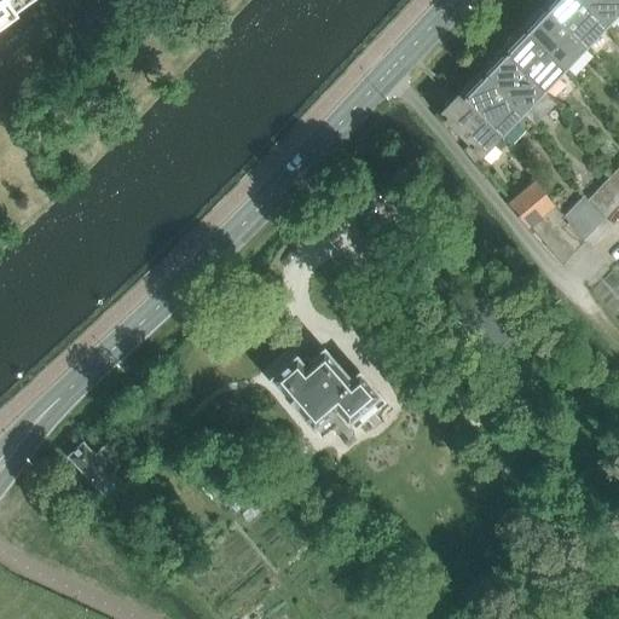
[(0,0),(0,28),(17,16),(16,13),(17,12),(16,11),(15,12),(7,1),(7,0),(0,0)]
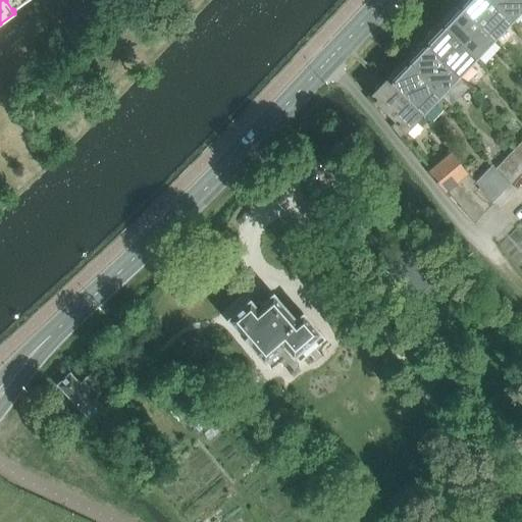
[(14,10),(29,0),(6,0),(6,1),(12,10),(13,9),(14,10)]
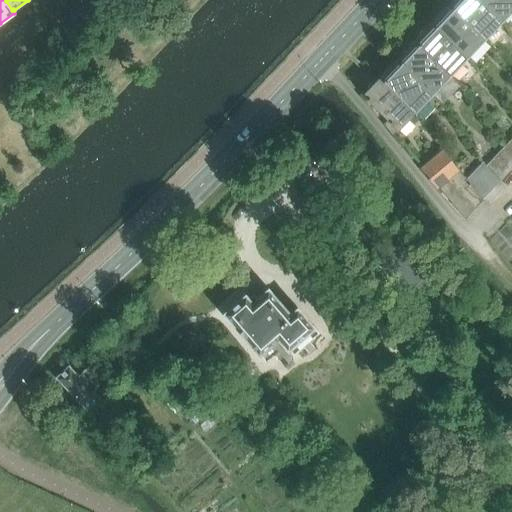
[(501,21),(480,0),(452,0),(452,2),(449,5),(484,39),(501,21)]
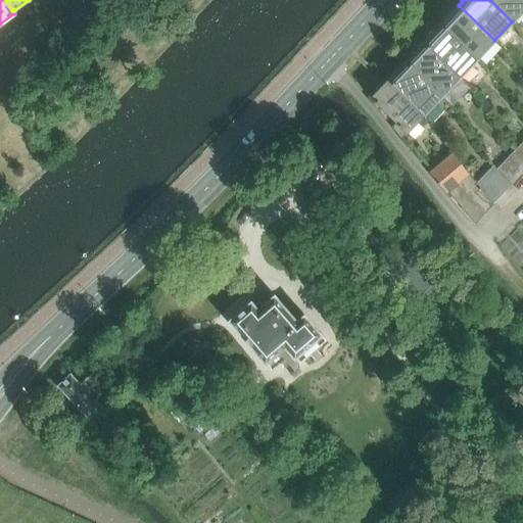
[(522,9),(522,0),(490,0),(512,21),(522,9)]
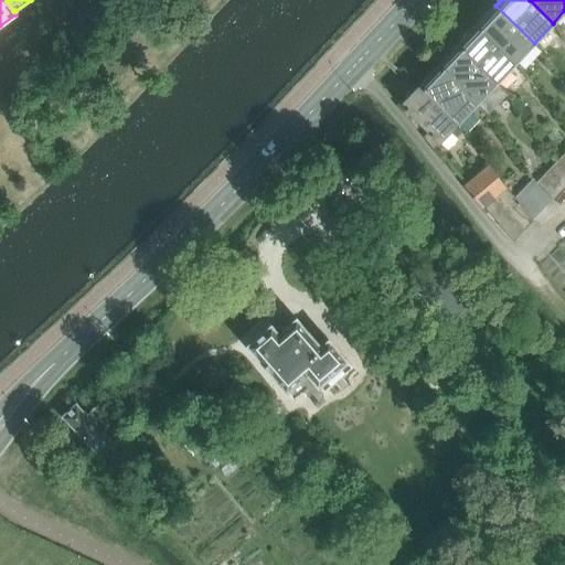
[(534,43),(496,6),(490,12),(486,13),(480,18),(479,22),(477,25),(514,63),(534,43)]
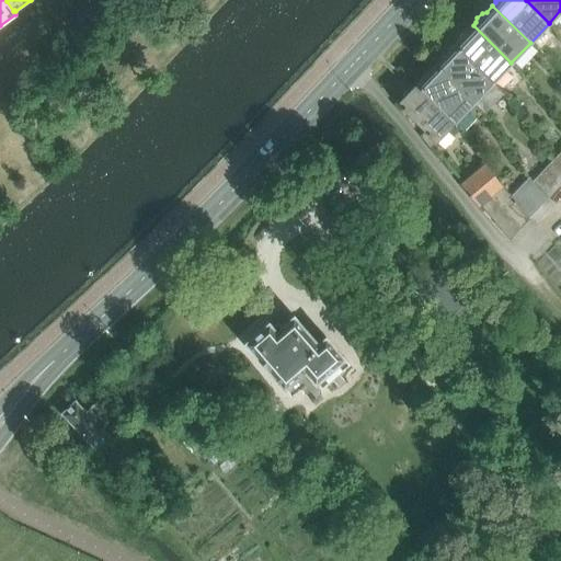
[(511,63),(473,25),(467,32),(462,33),(458,37),(457,43),(455,45),(492,82),(511,63)]
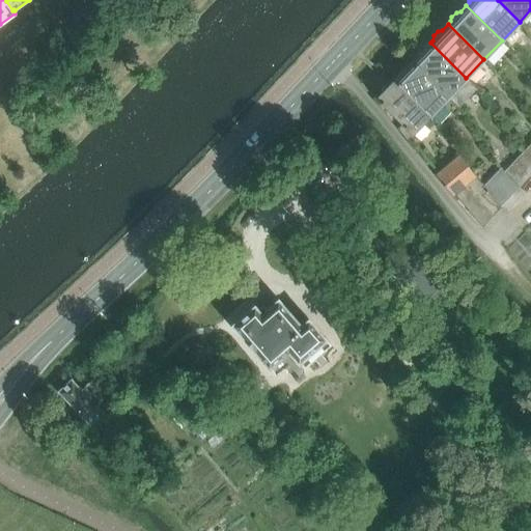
[(466,78),(430,43),(424,49),(420,50),(416,55),(415,59),(412,61),(447,96),(459,109),(477,90),(466,78)]
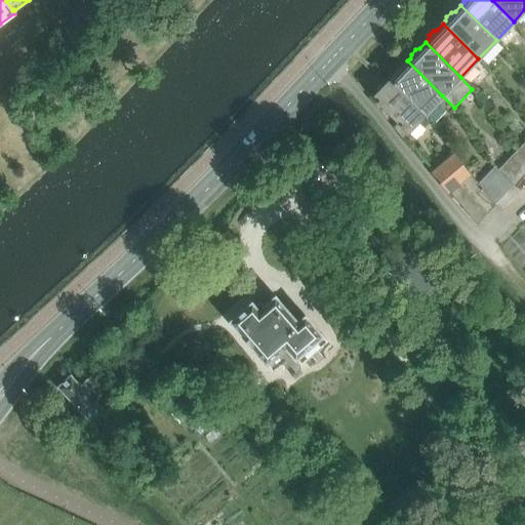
[(442,95),(407,61),(402,67),(398,68),(394,73),(393,77),(390,79),(425,115),(442,95)]
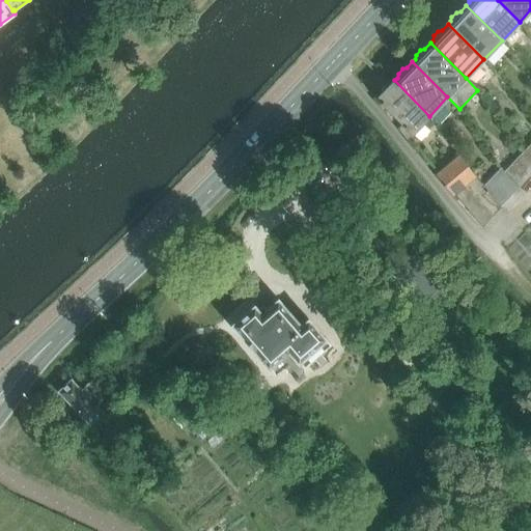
[(429,116),(394,80),(388,86),(384,87),(380,92),(379,96),(376,100),(401,126),(397,129),(397,130),(407,140),(423,122),(429,130),(437,122),(429,116)]
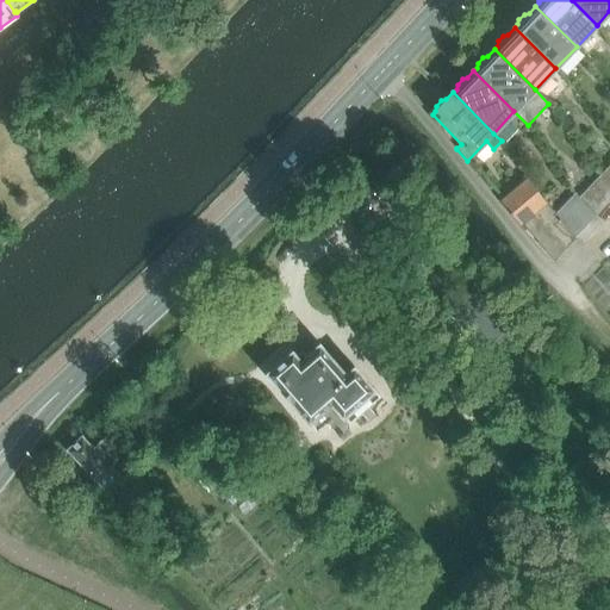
[(609,187),(609,165),(599,176),(609,187)]
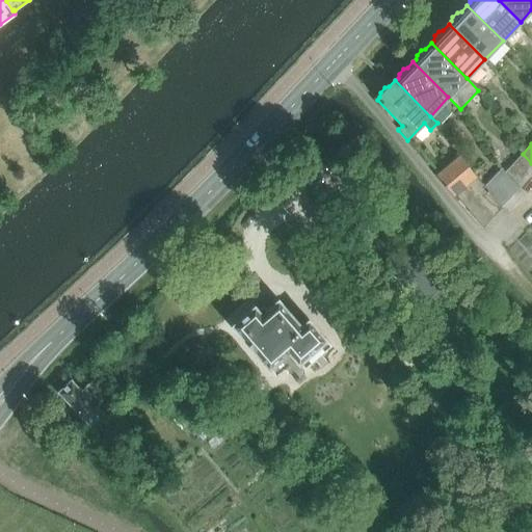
[(436,173),(434,174),(455,200),(456,201),(458,198),(482,228),(500,207),(483,188),(459,154),(436,173)]
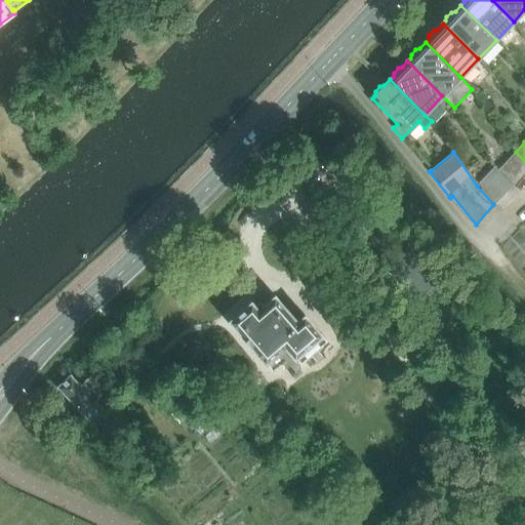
[(511,186),(524,171),(524,161),(516,152),(498,170),(495,167),(494,168),(511,186)]
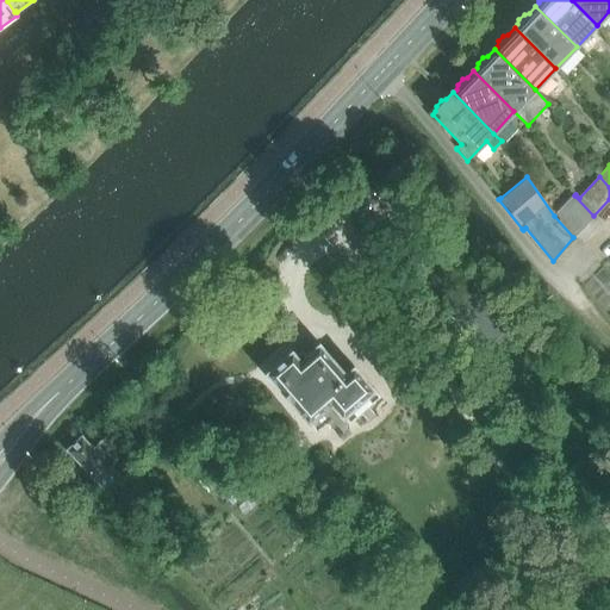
[(573,237),(593,216),(574,195),(554,216),(573,237)]
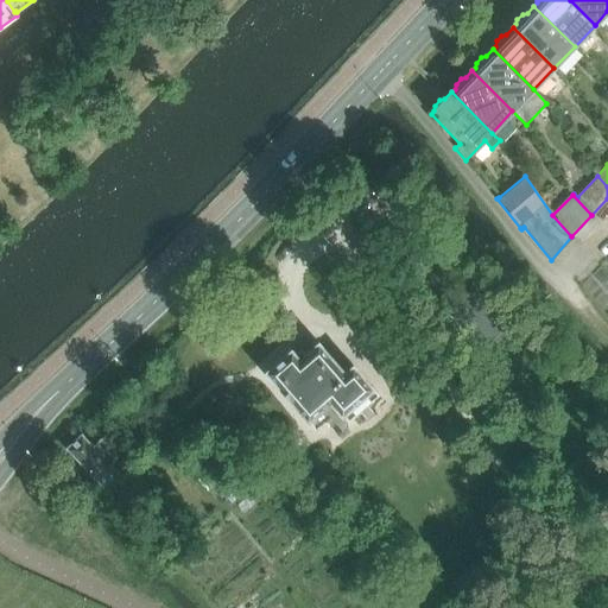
[(472,285),(444,310),(480,350),(479,350),(504,379),(532,354),(507,325),(472,285)]
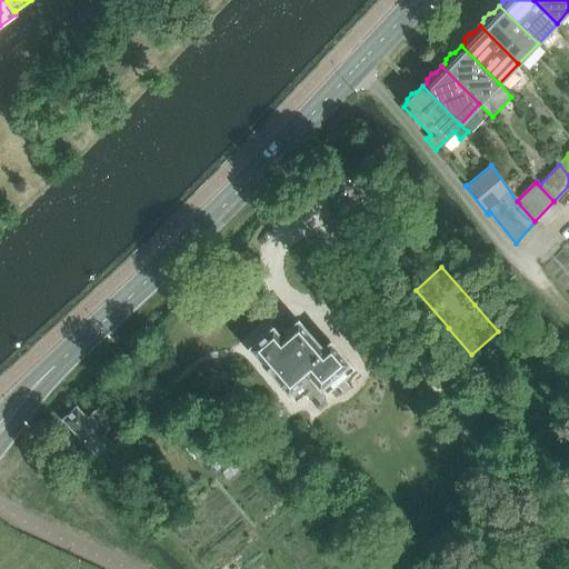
[(348,363),(330,342),(321,349),(298,321),(280,337),(272,328),(248,348),(295,403),(316,386),(320,390),(348,363)]
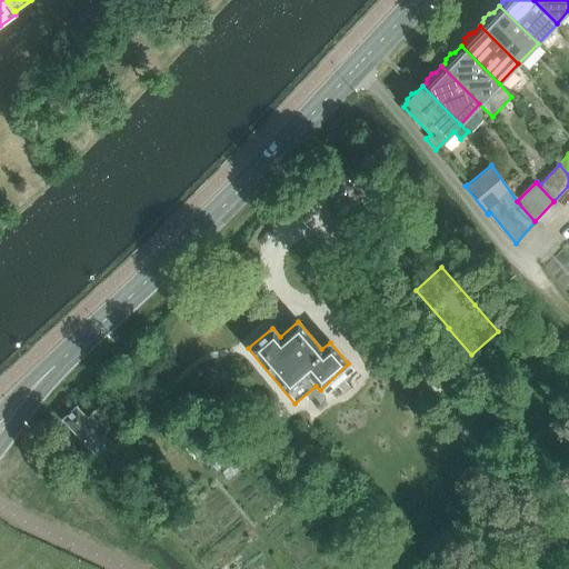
[(77,407),(62,420),(96,457),(110,443),(102,436),(110,428),(95,411),(87,418),(77,407)]
